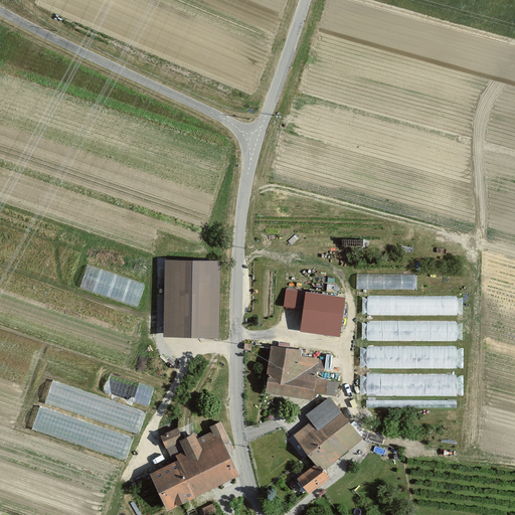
[(219,255),(165,255),(165,332),(218,332),(219,255)]
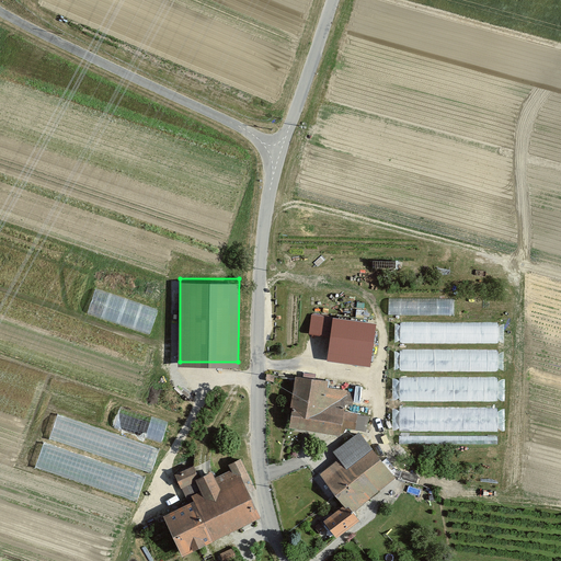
[(159,310),(95,287),(86,313),(149,335),(159,310)]
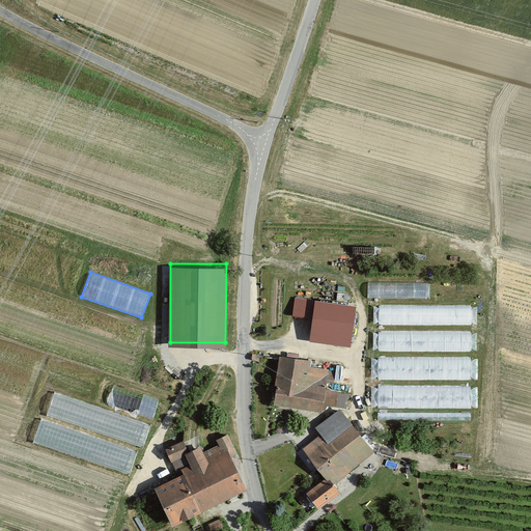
[(428,283),(369,283),(369,299),(428,300),(428,283)]
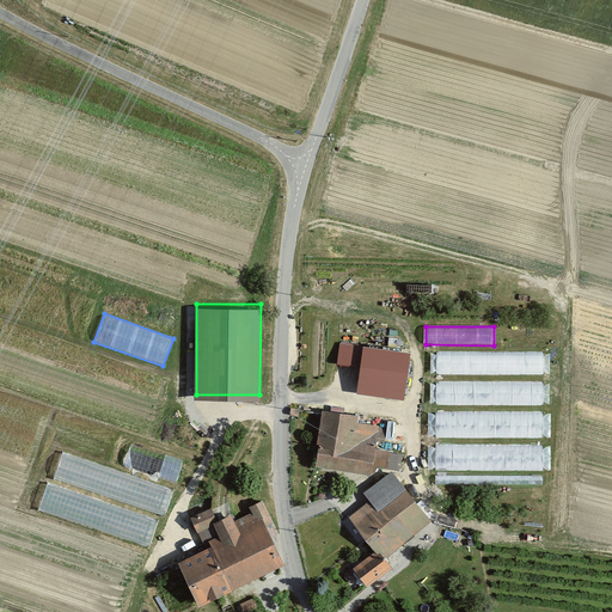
[(362,344),(340,342),(337,363),(360,366),(362,344)]
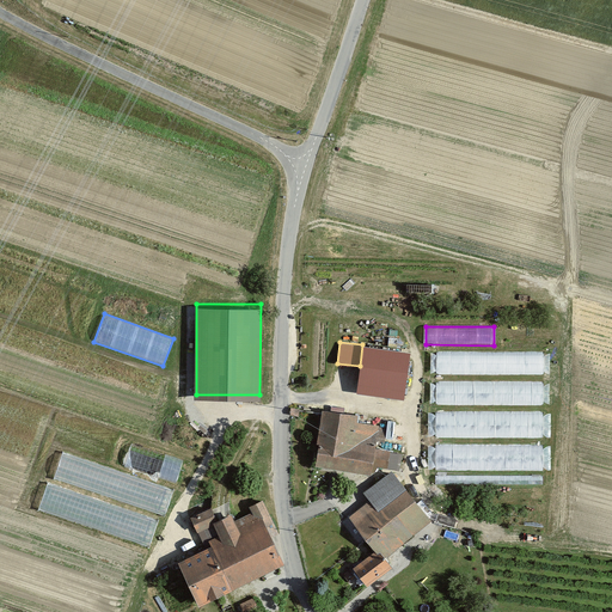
[(410,350),(362,344),(360,366),(356,391),(404,398),(410,350)]
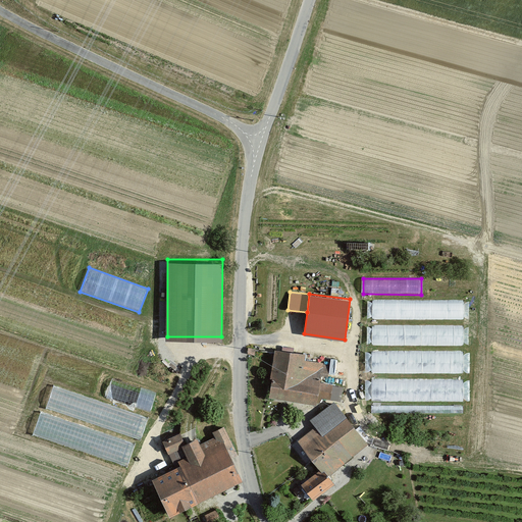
[(462,301),(370,301),(370,323),(462,323),(462,301)]
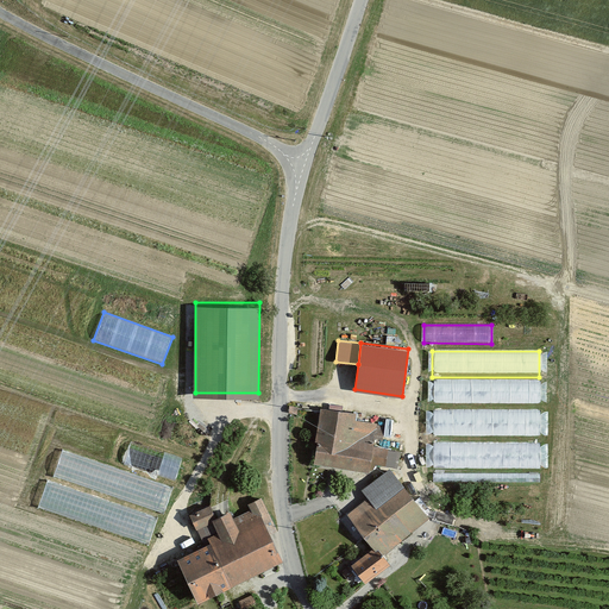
[(541,381),(434,381),(434,407),(541,407),(541,381)]
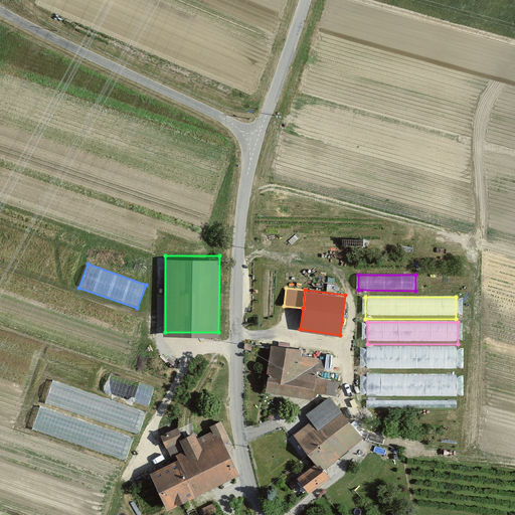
[(302,346),(272,343),(265,391),(312,397),(315,397),(318,391),(326,393),(329,377),(316,375),(317,371),(324,371),(326,360),(320,359),(319,357),(301,353),(302,346)]
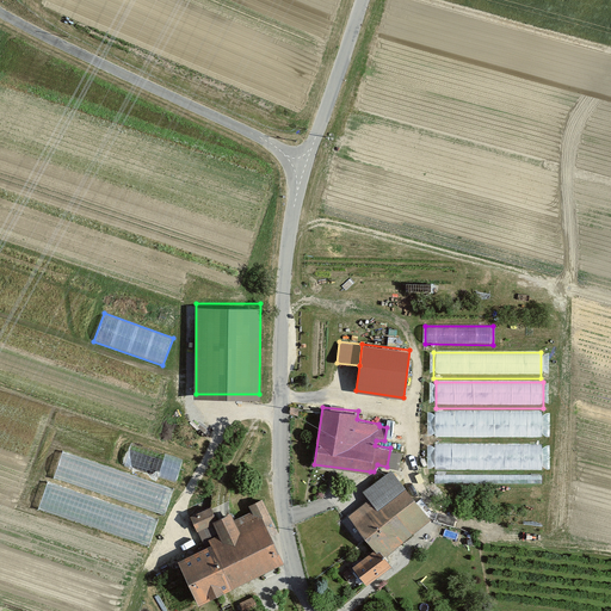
[(542,412),(434,412),(434,438),(542,439),(542,412)]
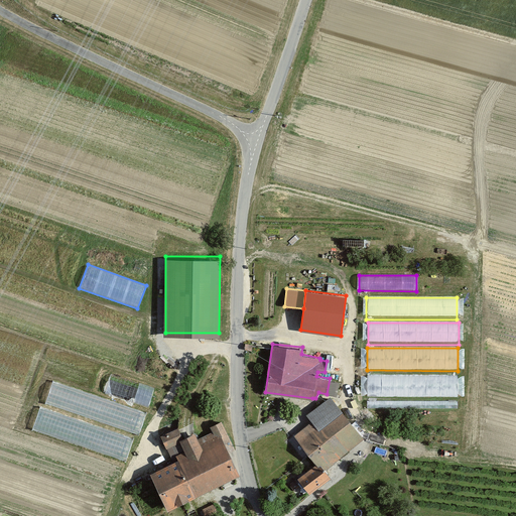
[(155,388),(111,374),(105,395),(149,408),(155,388)]
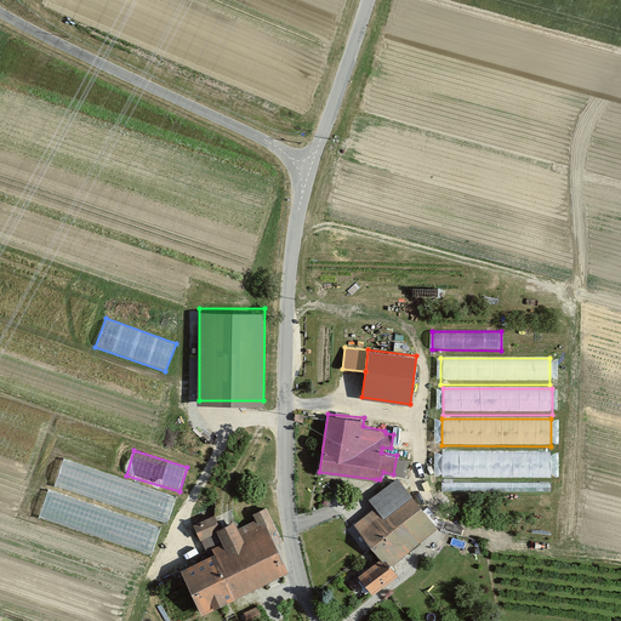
[(530,451),(529,474),(556,476),(557,453),(530,451)]
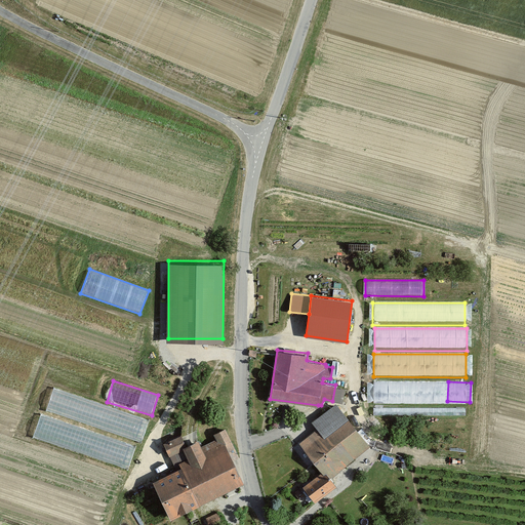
[(317,428),(299,442),(322,471),(330,476),(370,446),(336,402),(312,421),(317,428)]
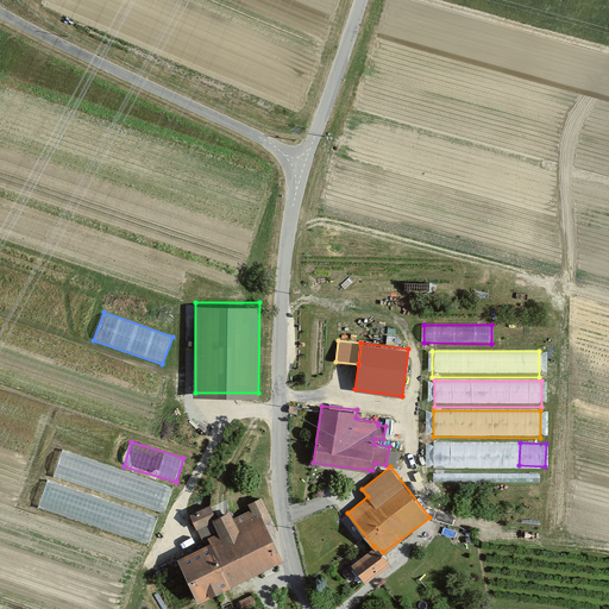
[(177,557),(198,600),(283,559),(271,533),(277,529),(262,496),(248,502),(251,508),(233,516),(230,509),(223,513),(215,515),(211,503),(190,513),(202,539),(207,537),(209,541),(177,557)]
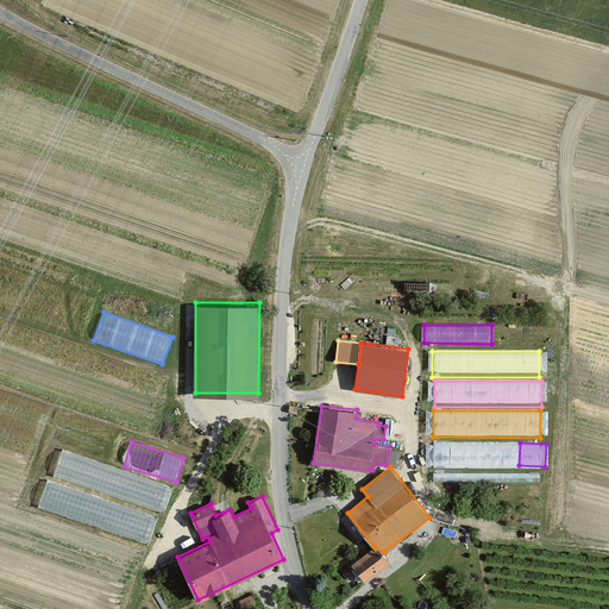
[(133,529),(131,541),(148,545),(150,533),(133,529)]
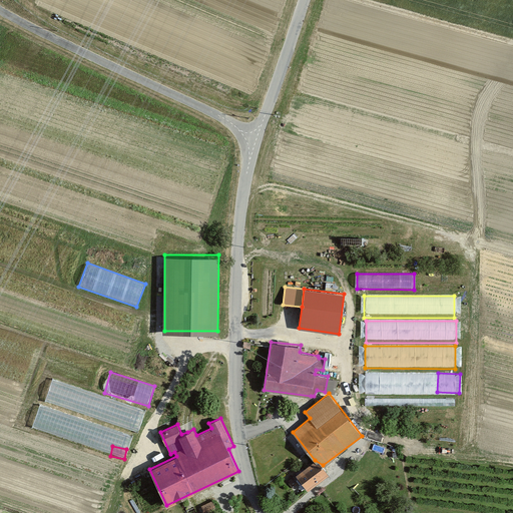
[(315,460),(296,474),(308,489),(329,473),(323,465),(315,460)]
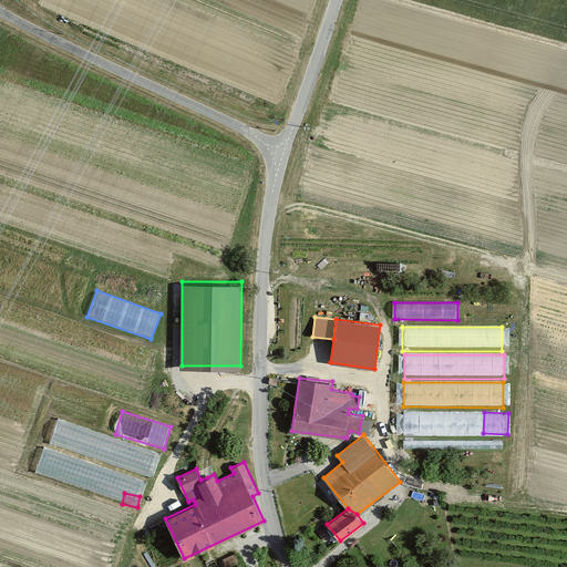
[(227,566),(239,562),(235,553),(223,559),(226,566),(227,566)]
